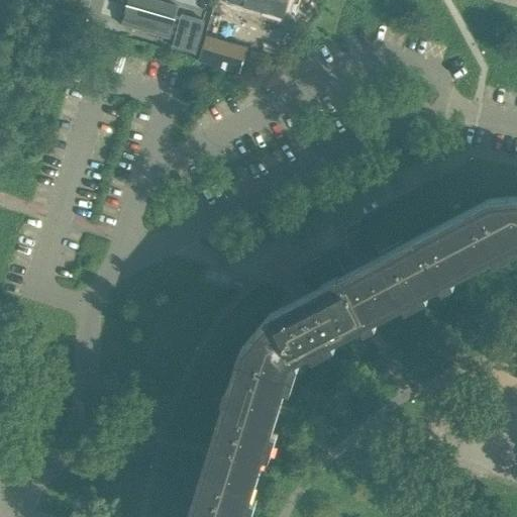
[(169,39),(178,8),(148,0),(127,0),(120,25),(169,39)]
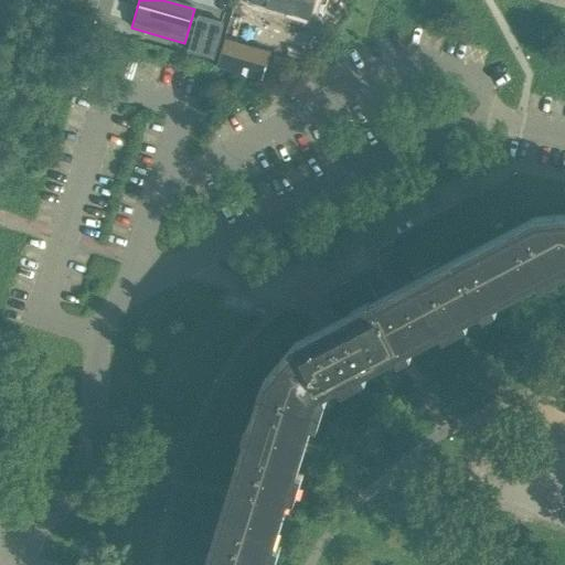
[(299,20),(305,0),(243,0),(242,3),(263,10),(260,18),(288,24),(289,18),(299,20)]
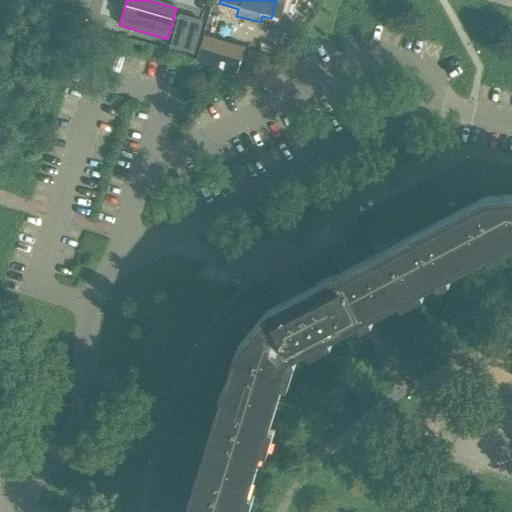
[(180,15),(171,47),(194,54),(202,21),(180,15)]
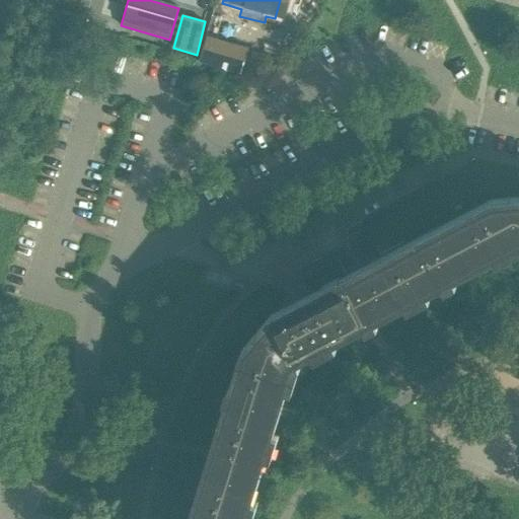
[(208,58),(247,71),(252,51),(214,39),(208,58)]
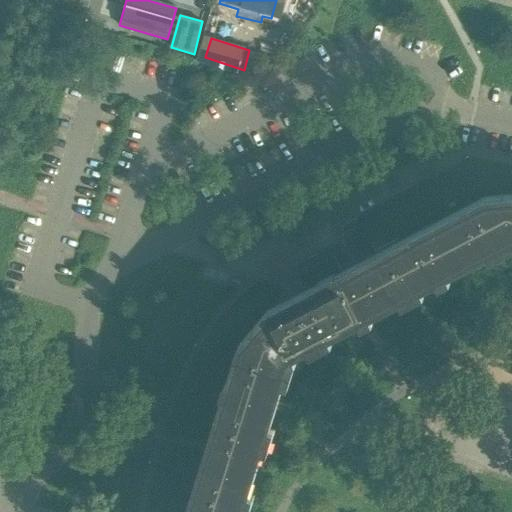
[(511,200),(485,203),(363,267),(385,308),(507,244),(511,243),(511,200)]
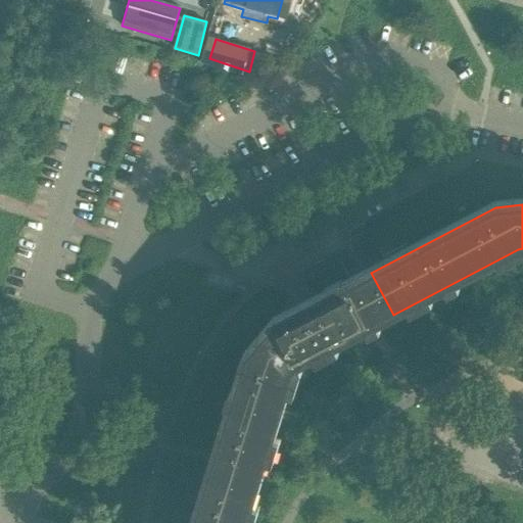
[(298,365),(393,315),(371,273),(344,286),(341,280),(348,277),(340,262),(341,256),(334,254),(326,259),(329,264),(320,269),(313,266),(305,270),(303,277),(310,288),(317,285),(320,291),(324,289),(326,290),(328,295),(276,322),(249,354),(196,522),(245,522),(294,369),(298,365)]
